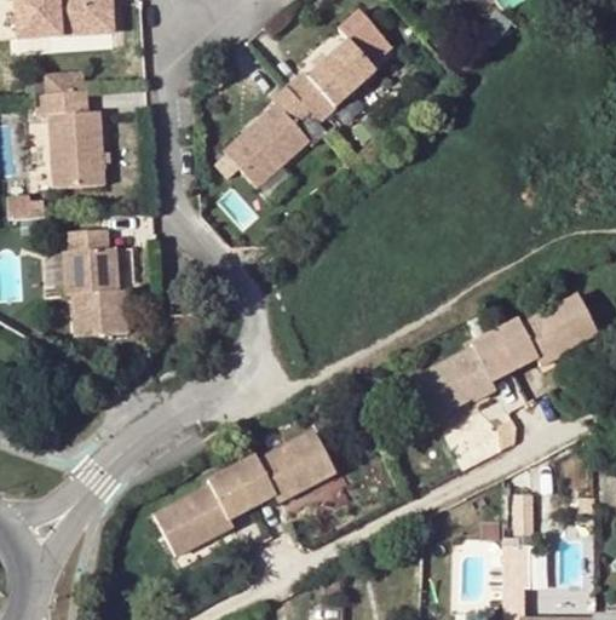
[(12,0),(15,38),(91,34),(90,10),(108,10),(107,0),(12,0)]
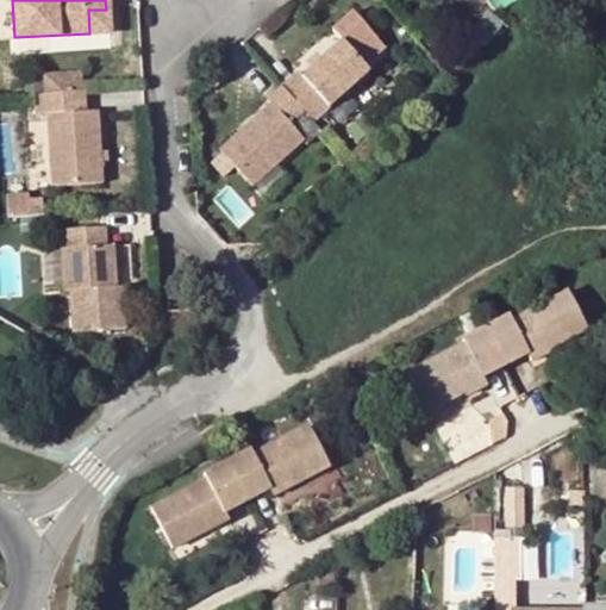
[(107,33),(106,10),(88,10),(89,33),(107,33)]
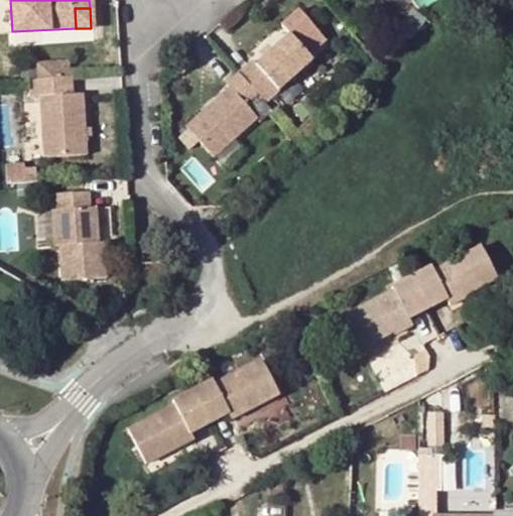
[(237,74),(264,104),(282,87),(312,58),(308,53),(326,38),(299,9),(282,24),(290,33),(257,63),(253,58),(237,74)]
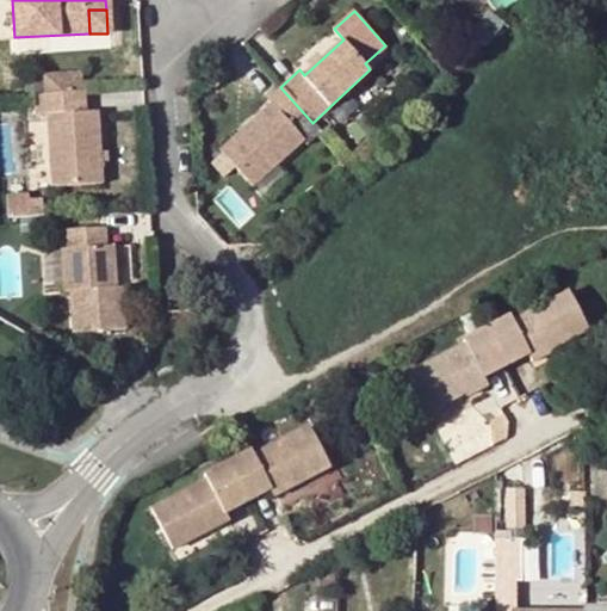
[(385,86),(370,69),(334,103),(350,118),(385,86)]
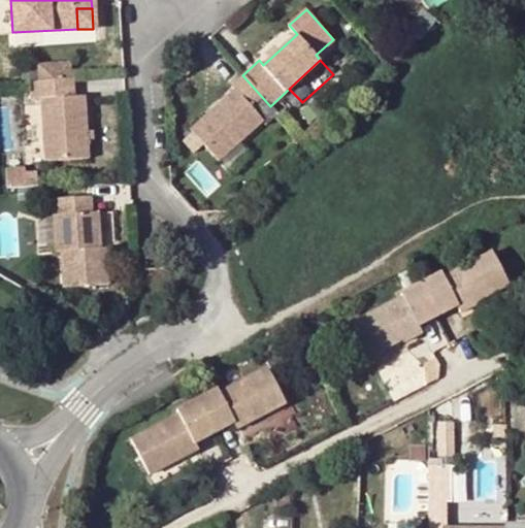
[(270,106),(242,75),(230,87),(234,91),(191,130),(193,133),(184,141),(195,154),(204,145),(219,162),(262,123),(265,126),(277,114),(270,106)]
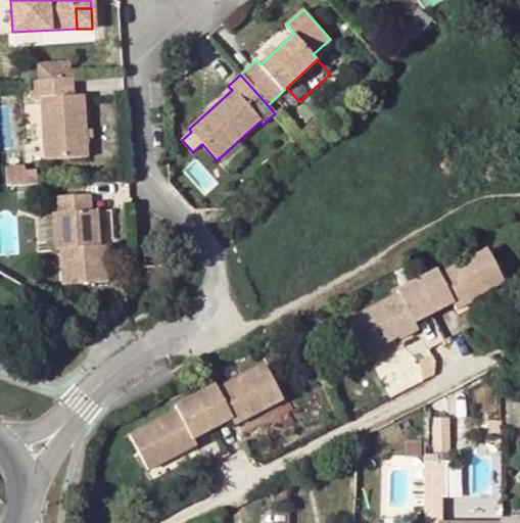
[(74,79),(29,81),(31,98),(40,97),(46,159),(89,156),(85,95),(75,96),(74,79)]
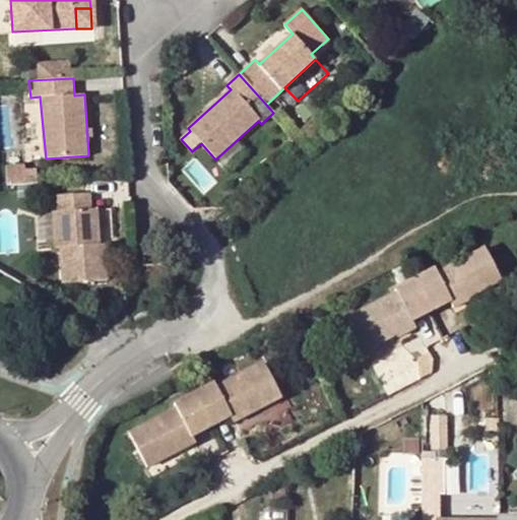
[(5,169),(6,185),(37,184),(36,171),(24,172),(24,169),(5,169)]
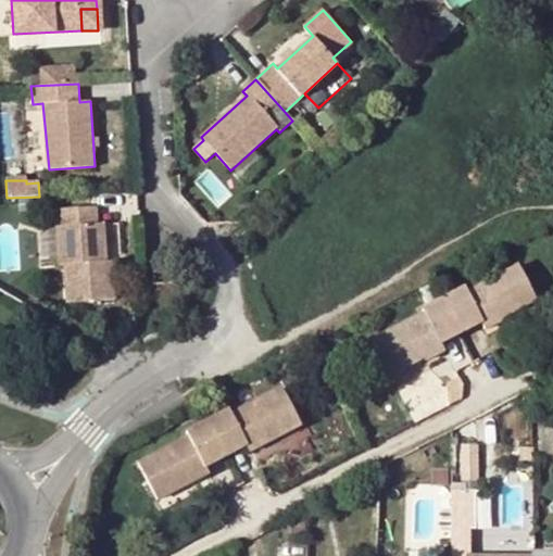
[(66,265),(68,301),(116,298),(113,261),(101,262),(100,252),(105,252),(103,222),(98,223),(97,204),(62,206),(63,224),(57,225),(59,265),(66,265)]
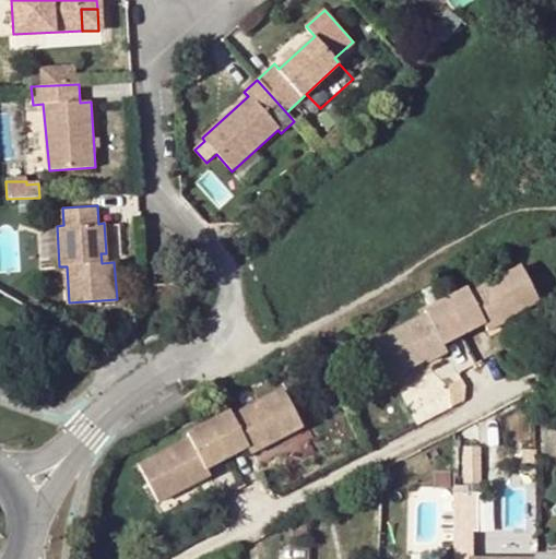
[(472,290),(468,286),(447,296),(466,334),(487,323),(491,329),(511,318),(510,316),(541,299),(522,265),(472,290)]
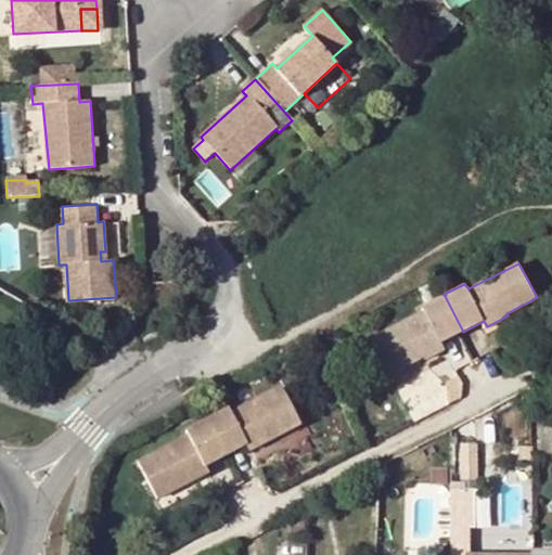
[(463,332),(444,294),(424,306),(426,310),(374,336),(393,372),(427,355),(428,358),(445,349),(441,344),(463,332)]
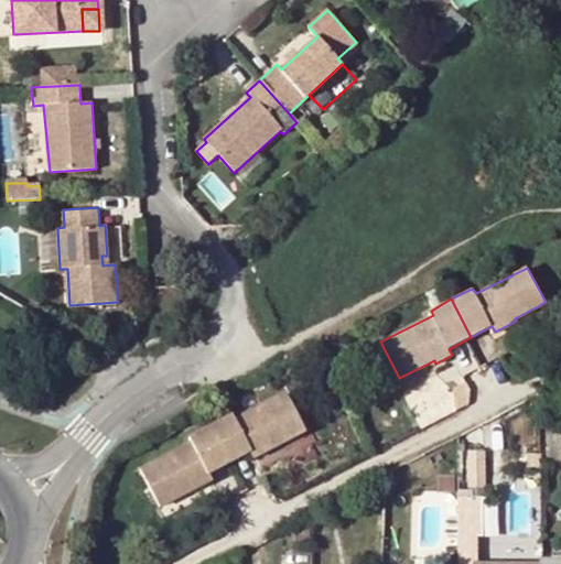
[(236,419),(232,413),(211,423),(232,461),(251,451),(254,456),(306,430),(288,392),(236,419)]
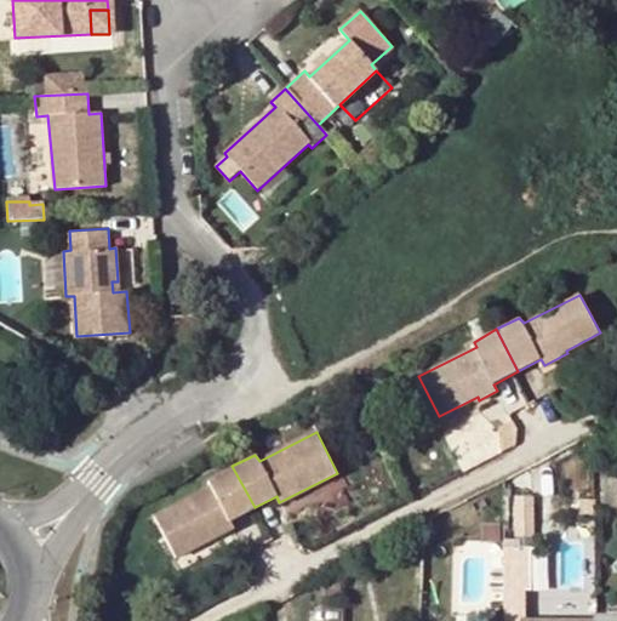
[(255,507),(232,466),(210,478),(213,485),(158,514),(176,556),(233,527),(230,520),(255,507)]
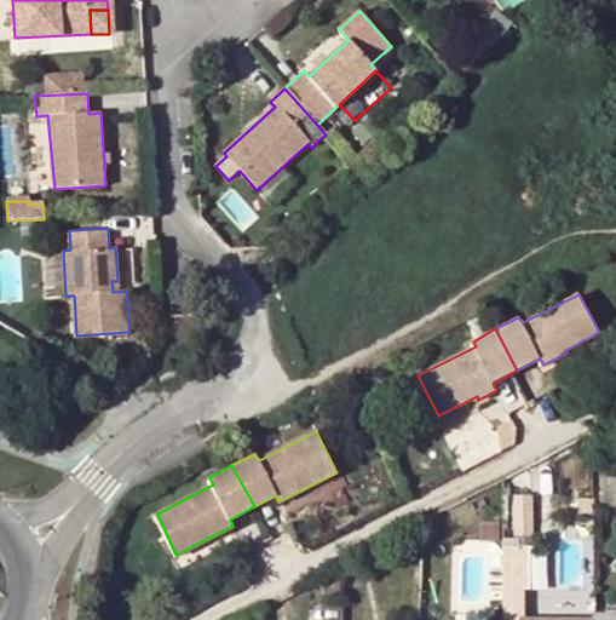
[(519,619),(519,608),(499,608),(498,619),(519,619)]
